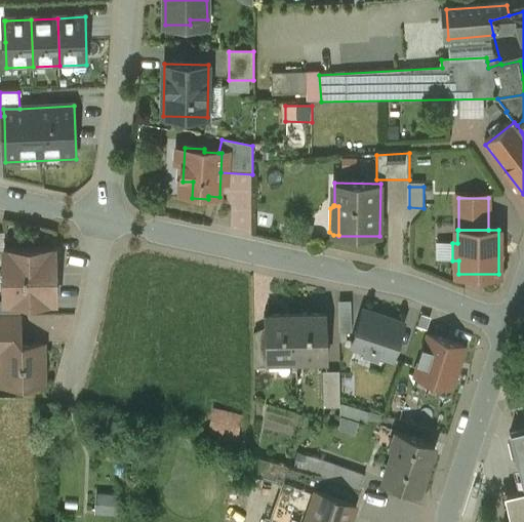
[(55,249),(4,250),(4,277),(55,276),(55,249)]
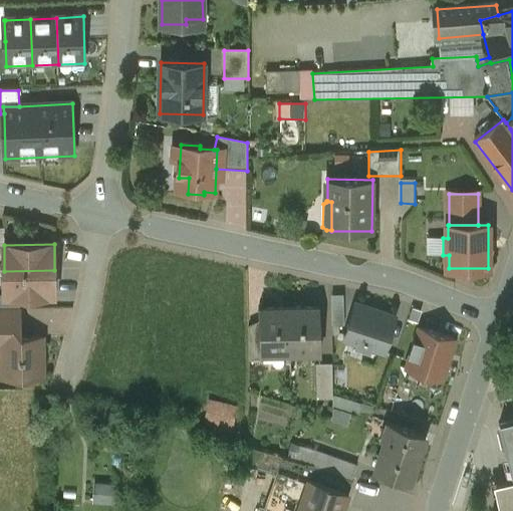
[(54,270),(4,271),(4,295),(5,297),(19,297),(54,296),(54,270)]
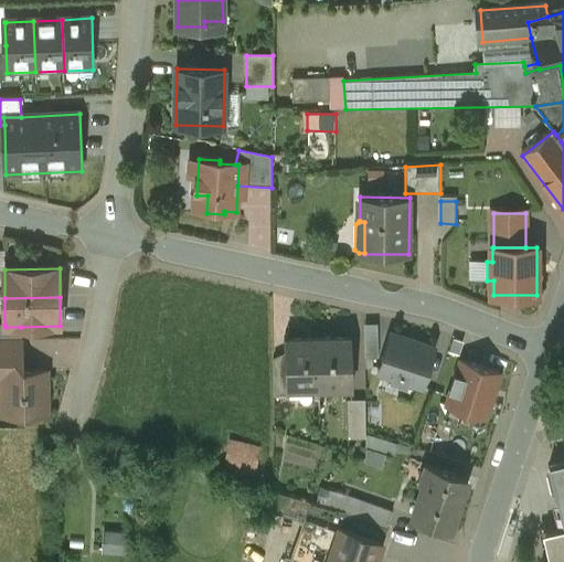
[(380,354),(380,324),(368,324),(368,354),(380,354)]
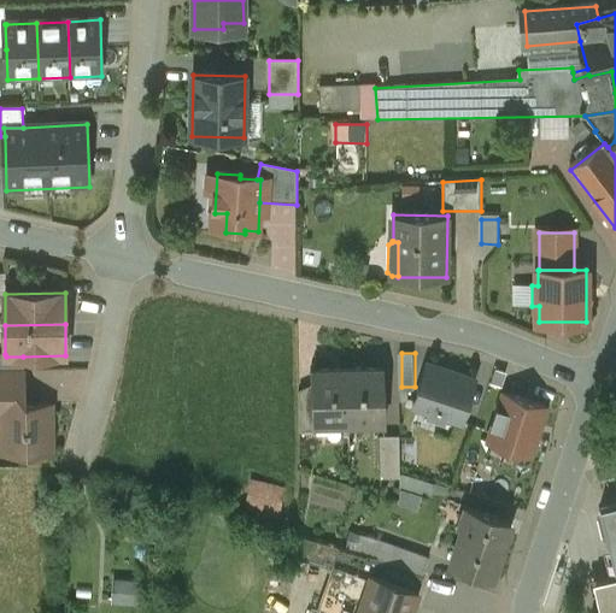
[(0,373),(24,373),(23,357),(6,357),(5,354),(0,354),(0,373)]
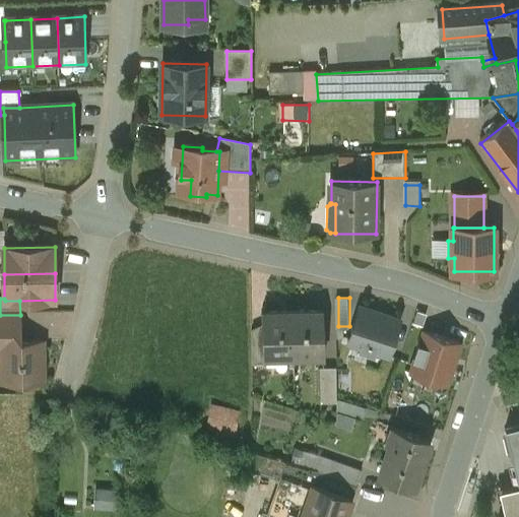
[(401,322),(361,309),(348,344),(389,358),(401,322)]
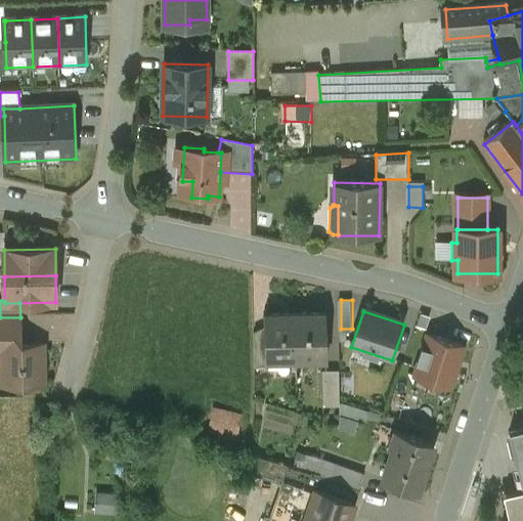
[(325,313),(297,314),(297,359),(328,358),(325,313)]
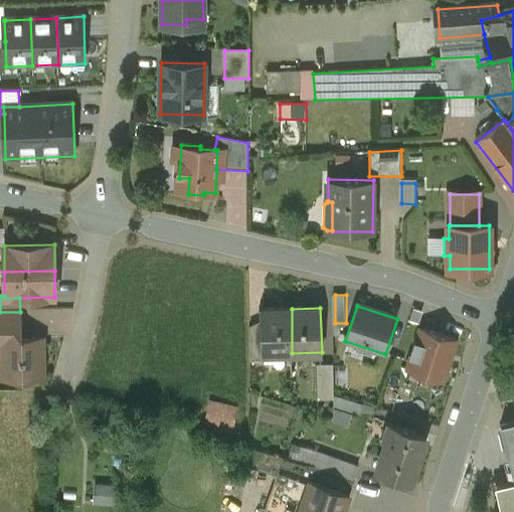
[(292,309),(262,310),(262,328),(263,354),(265,354),(265,349),(280,348),(280,354),(292,353),(292,309)]
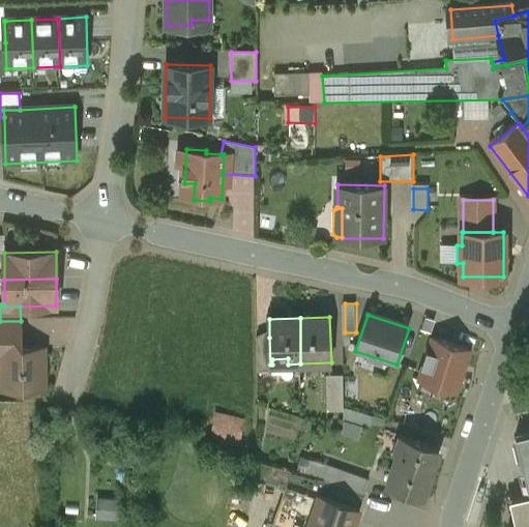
[(21,321),(0,321),(0,338),(21,338),(21,321)]
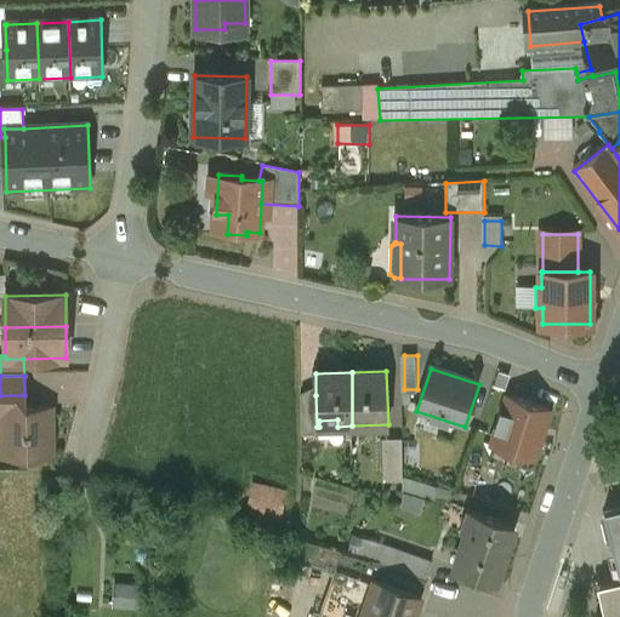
[(50,409),(24,410),(24,395),(0,395),(0,413),(3,415),(4,445),(16,445),(17,456),(51,456),(50,409)]
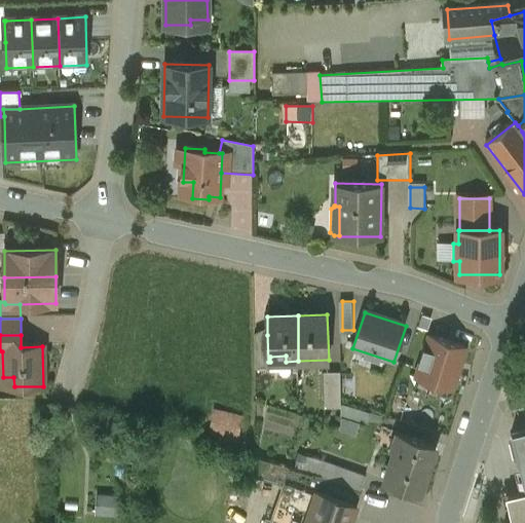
[(267,335),(254,335),(255,369),(270,368),(270,362),(268,362),(267,335)]
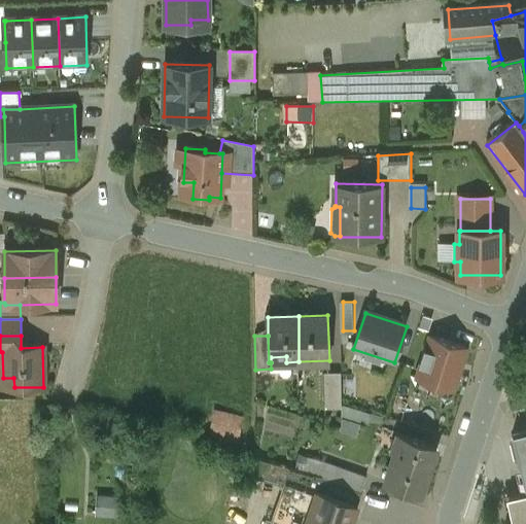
[(466,350),(433,339),(420,380),(453,391),(466,350)]
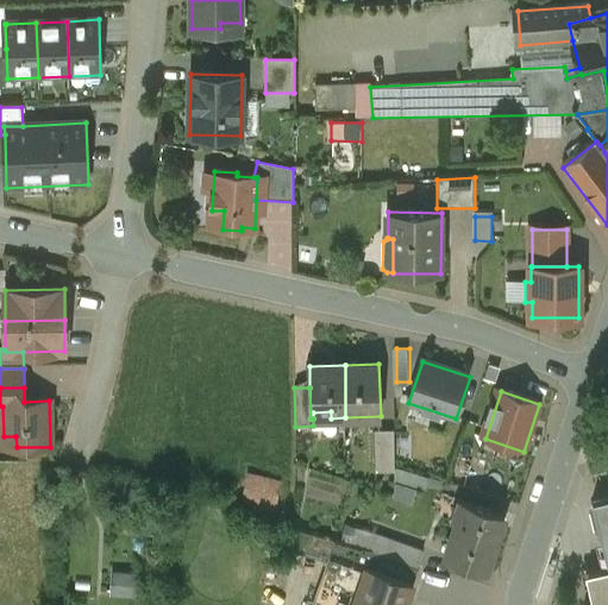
[(395,471),(394,430),(375,430),(376,472),(395,471)]
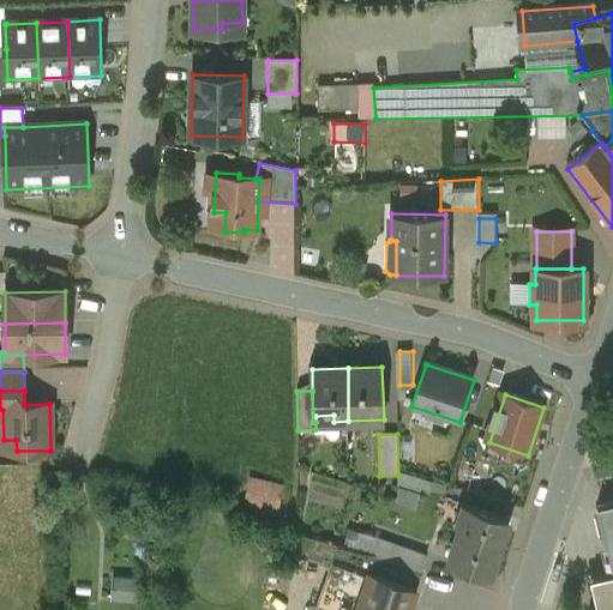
[(400,501),(425,503),(427,478),(402,476),(400,501)]
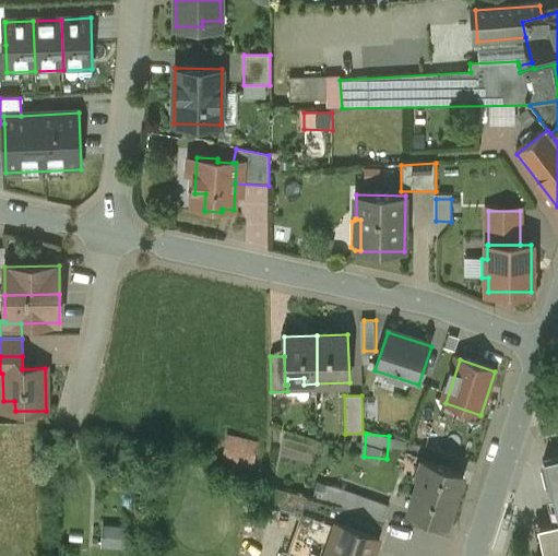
[(259,445),(228,438),(224,464),(254,472),(259,445)]
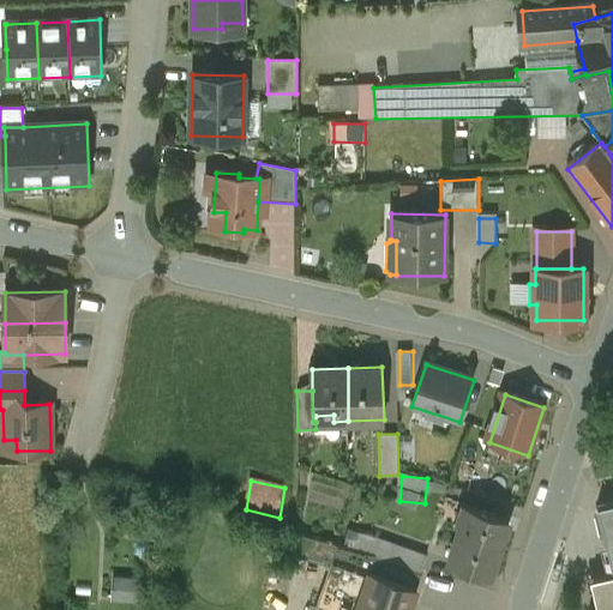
[(612,501),(598,506),(612,568),(612,501)]
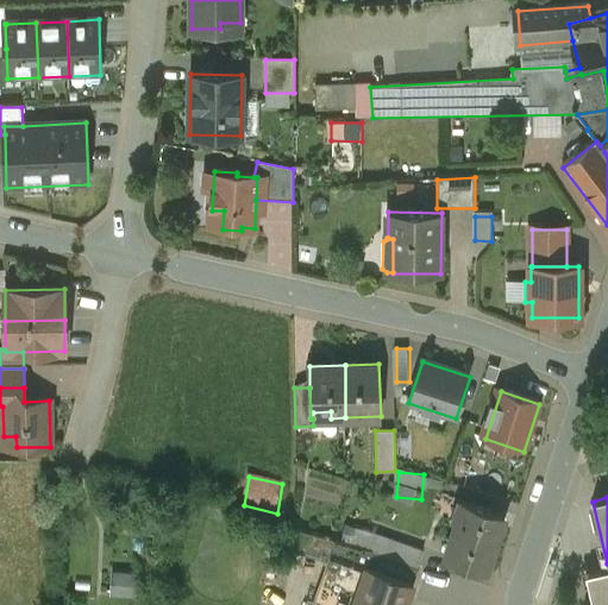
[(505,514),(458,498),(452,518),(458,521),(446,558),(487,571),(505,514)]
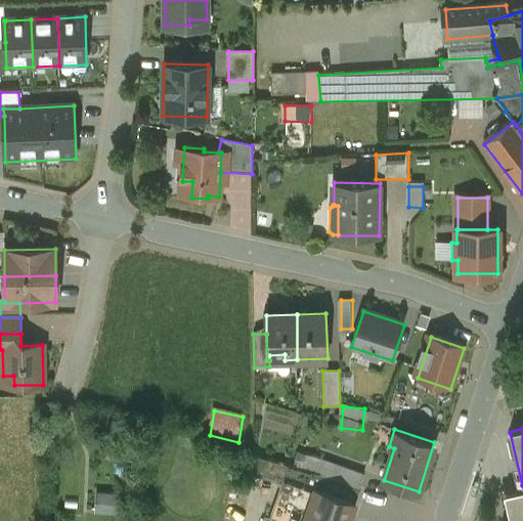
[(303,520),(319,477),(249,458),(248,473),(284,485),(270,520),(303,520)]
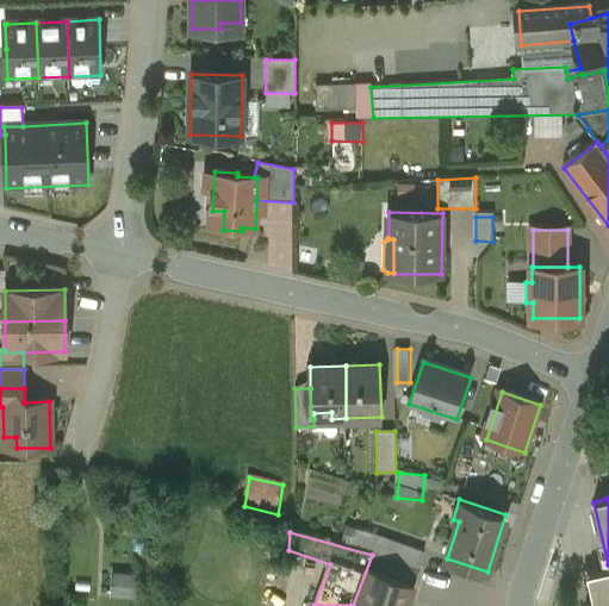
[(426,550),(379,536),(372,555),(418,569),(426,550)]
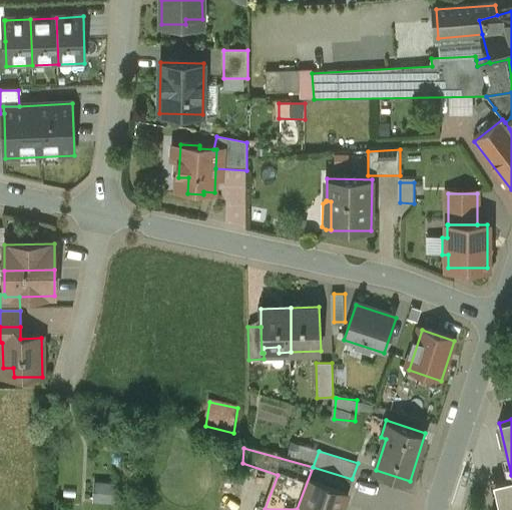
[(341,509),(352,479),(313,467),(297,509),(341,509)]
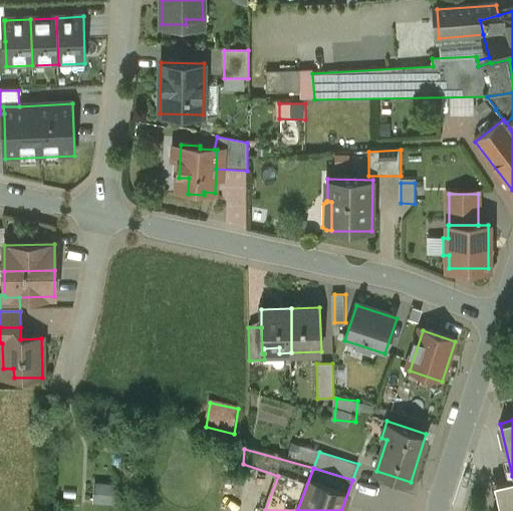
[(512,480),(497,484),(499,494),(496,495),(499,507),(494,509),(494,510),(512,510),(512,480)]
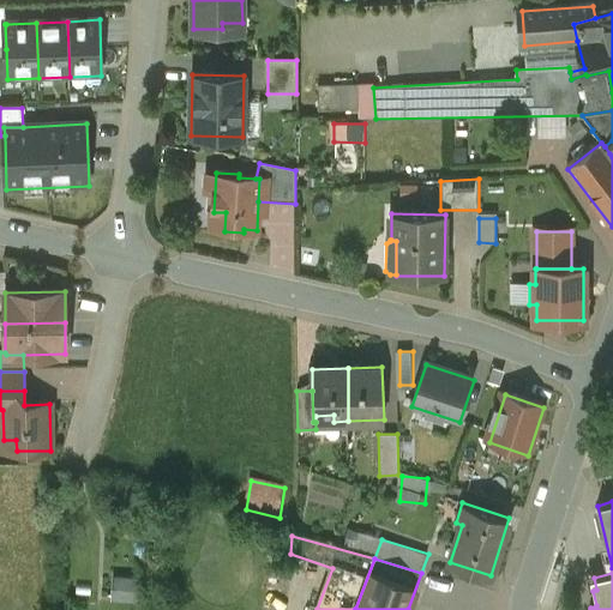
[(114,601),(142,602),(142,578),(114,577),(114,601)]
